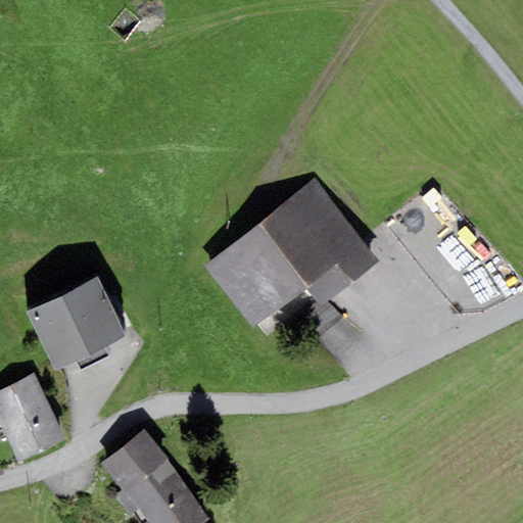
[(316,179),(203,266),(253,330),(306,289),(320,305),(379,260),(366,243),(316,179)]
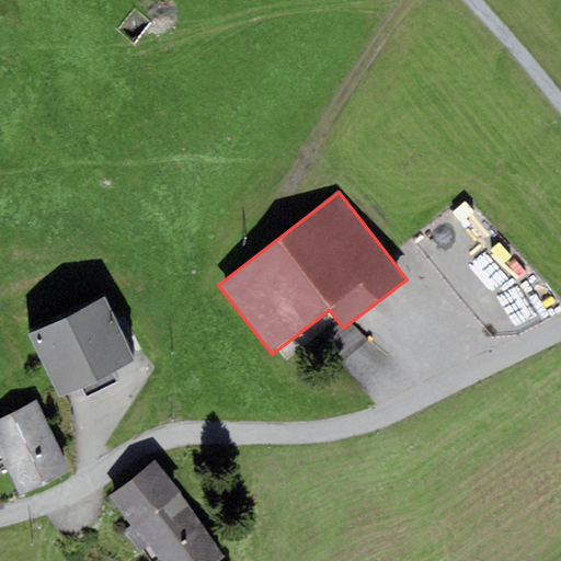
[(29,335),(59,397),(134,361),(103,299),(29,335)]
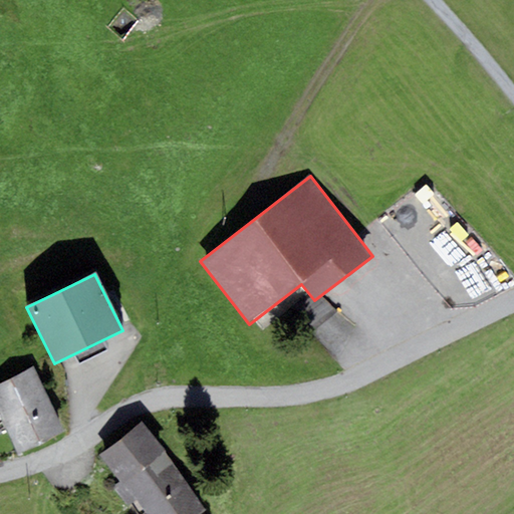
[(65,432),(33,366),(0,381),(0,419),(18,455),(65,432)]
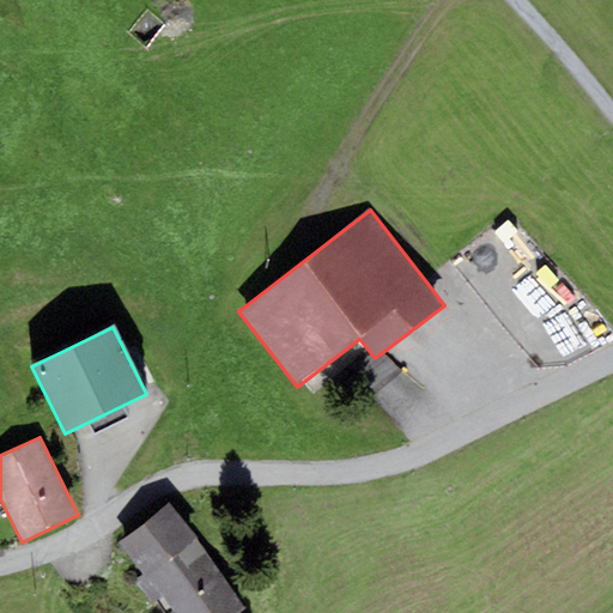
[(170,505),(120,544),(144,575),(135,582),(152,605),(162,598),(173,612),(236,612),(246,606),(170,505)]
